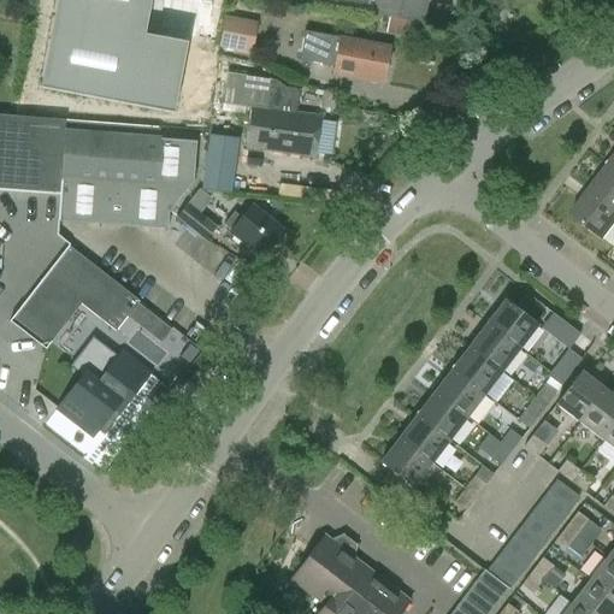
[(316,0),(373,12),(424,21),(427,0),(316,0)]
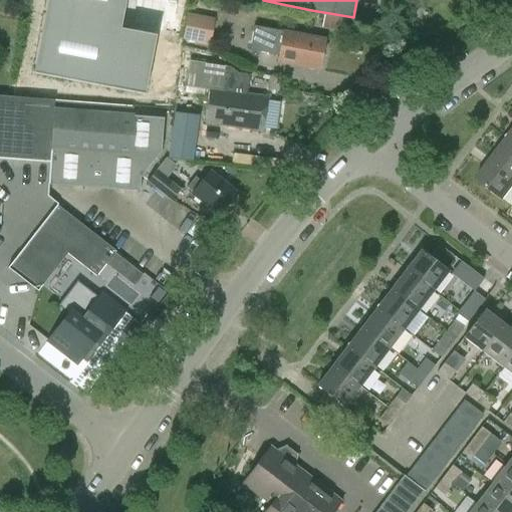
[(361,3),(357,19),(371,23),(376,7),(361,3)]
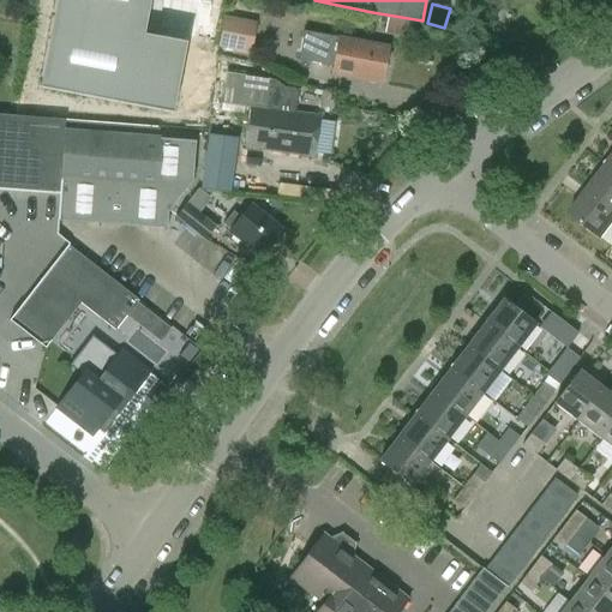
[(227,13),(221,46),(253,52),(259,21),(227,13)]
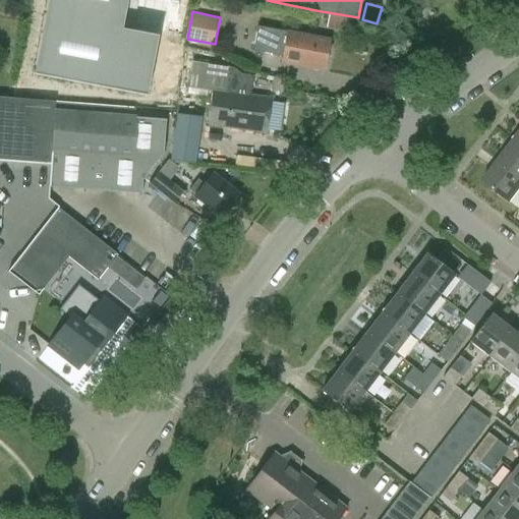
[(326,68),(331,38),(260,24),(254,49),(285,54),(284,60),(326,68)]
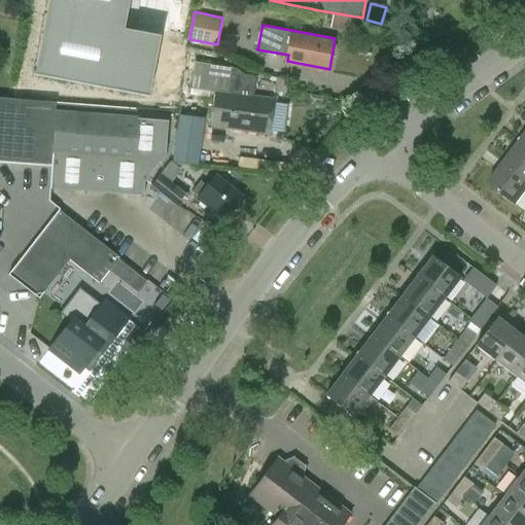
[(193,88),(216,91),(212,124),(271,132),(276,98),(231,91),(234,66),(197,61),(193,88)]
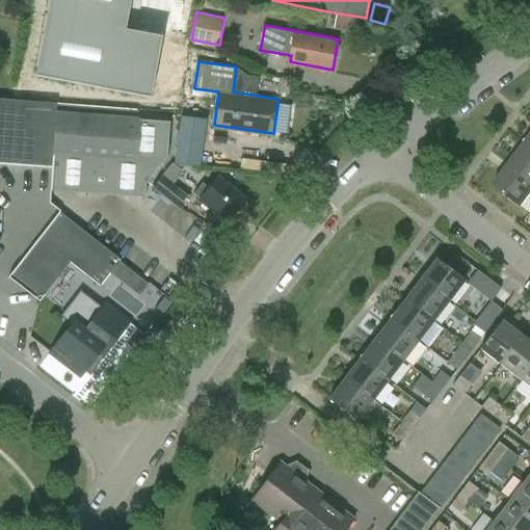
[(0,161),(53,166),(53,187),(147,195),(148,181),(169,155),(173,120),(140,118),(57,111),(58,102),(0,97),(0,161)]
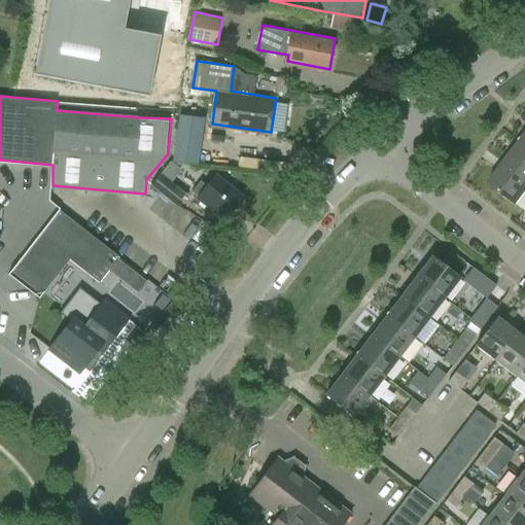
[(278,109),(277,130),(296,131),(298,110),(278,109)]
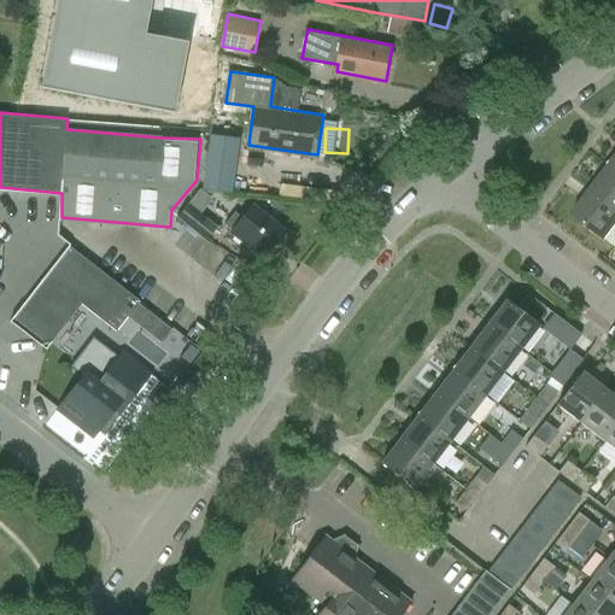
[(240,136),(211,133),(204,187),(233,191),(240,136)]
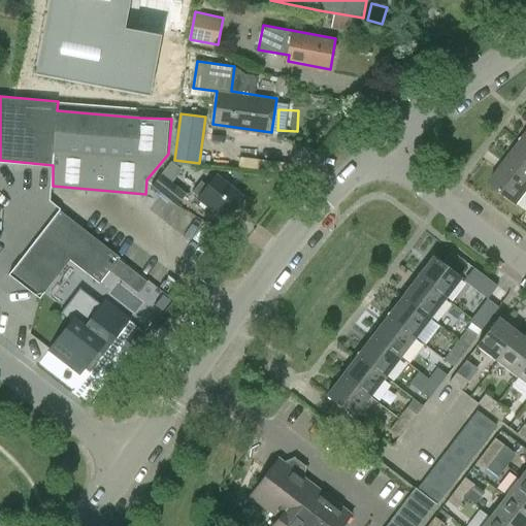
[(505,160),(525,174),(525,143),(521,140),(505,160)]
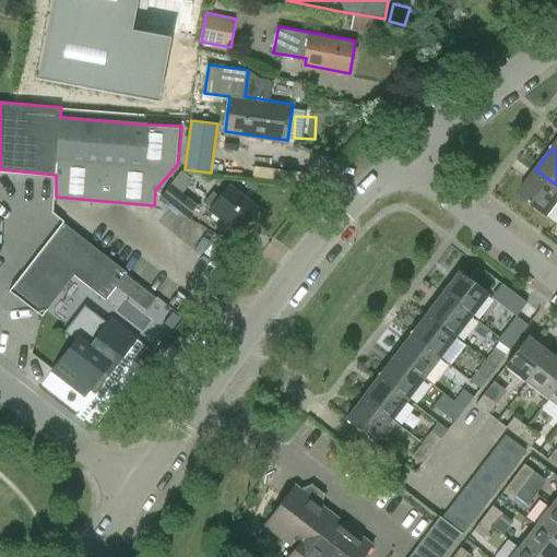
[(556,185),(535,169),(519,191),(549,214),(556,218),(556,185)]
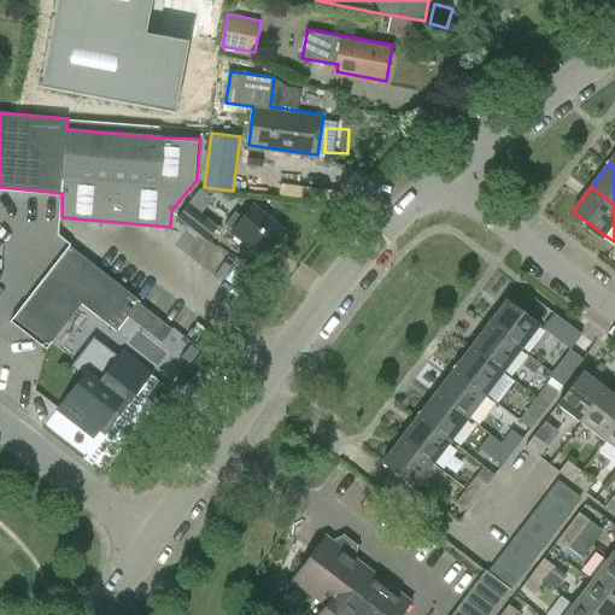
[(208,238),(220,223),(191,200),(180,215),(208,238)]
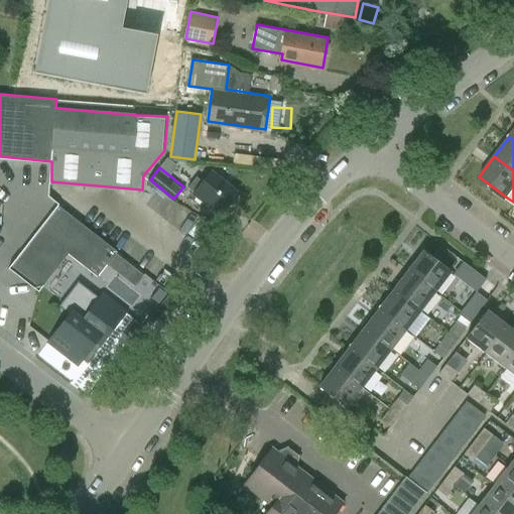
[(189,185),(197,190),(195,193),(210,205),(212,202),(223,211),(229,204),(231,205),(235,205),(239,199),(239,196),(236,194),(239,190),(213,169),(205,180),(199,175),(189,185)]
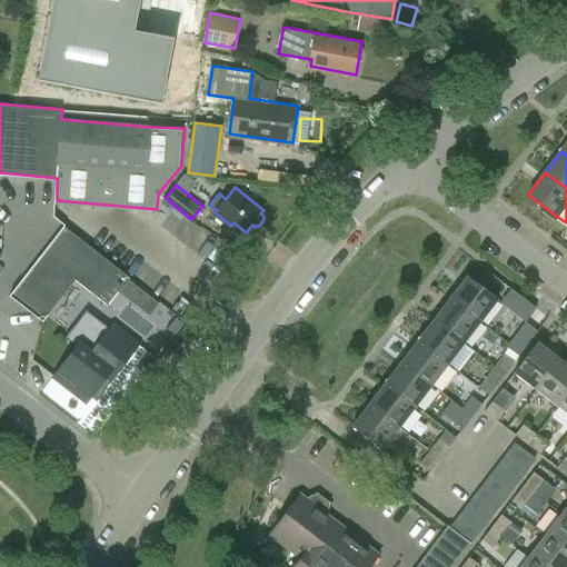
[(10,295),(43,320),(76,279),(108,304),(130,276),(65,225),(10,295)]
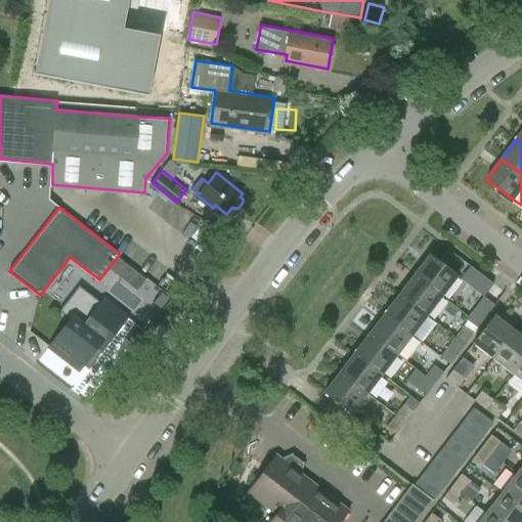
[(415,273),(443,295),(459,275),(430,254),(415,273)]
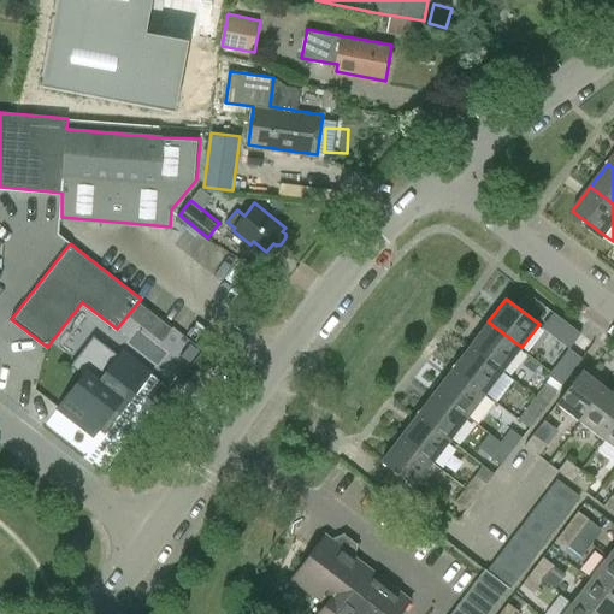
[(580,330),(550,307),(544,316),(547,318),(535,334),(549,344),(553,340),(565,349),(580,330)]
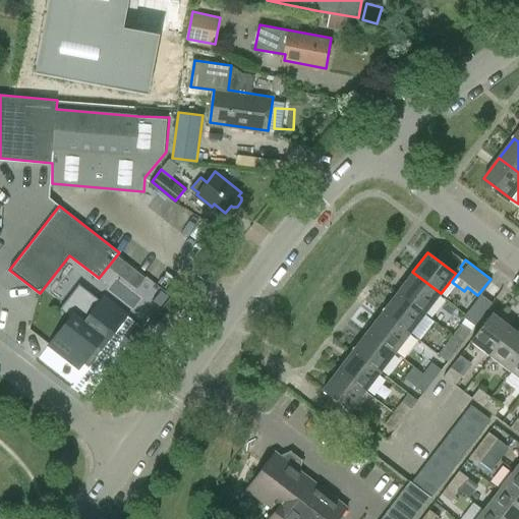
[(397,291),(425,312),(441,293),(412,272),(397,291)]
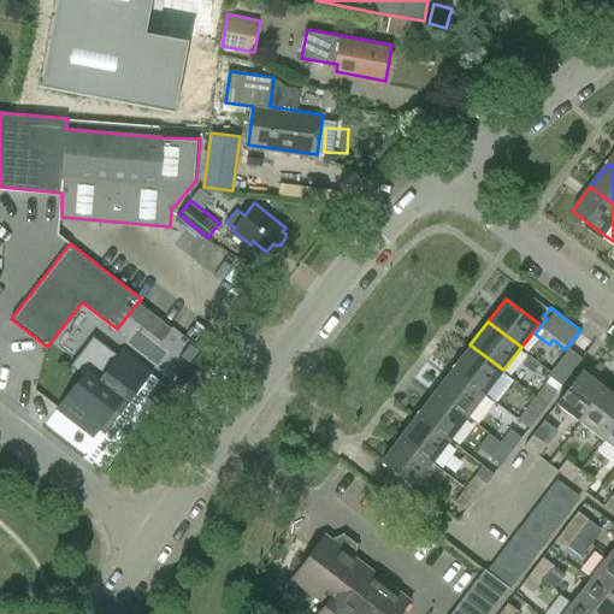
[(453,367),(486,393),(503,370),(470,344),(453,367)]
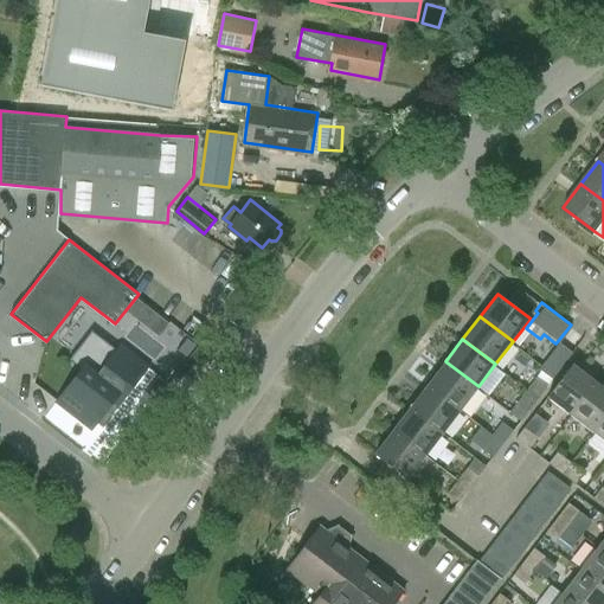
[(122,342),(115,351),(103,341),(97,341),(92,344),(89,348),(88,353),(90,359),(59,399),(94,425),(107,409),(111,413),(149,364),(122,342)]
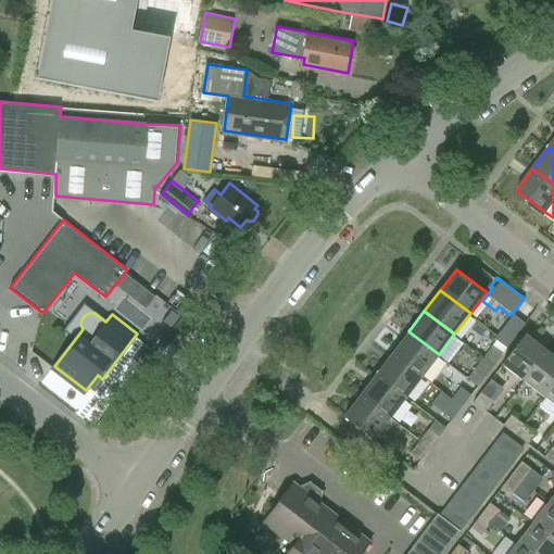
[(515,313),(495,338),(507,347),(527,323),(515,313)]
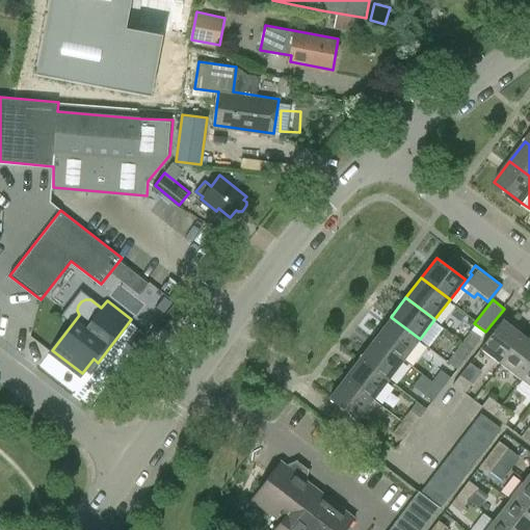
[(375,337),(404,359),(420,339),(391,317),(375,337)]
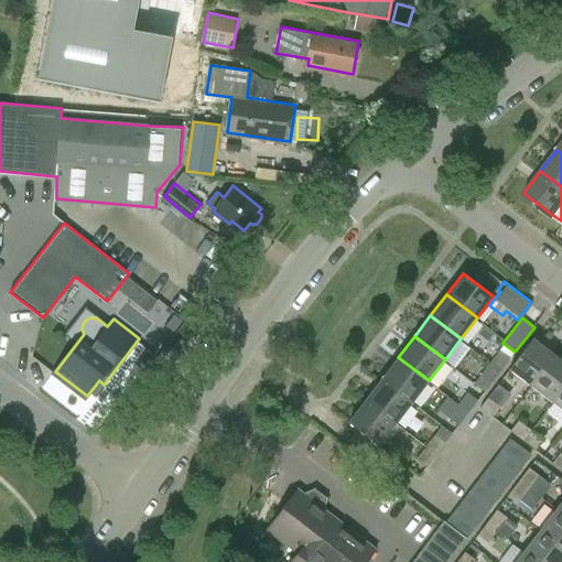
[(532,385),(555,354),(535,337),(511,368),(532,385)]
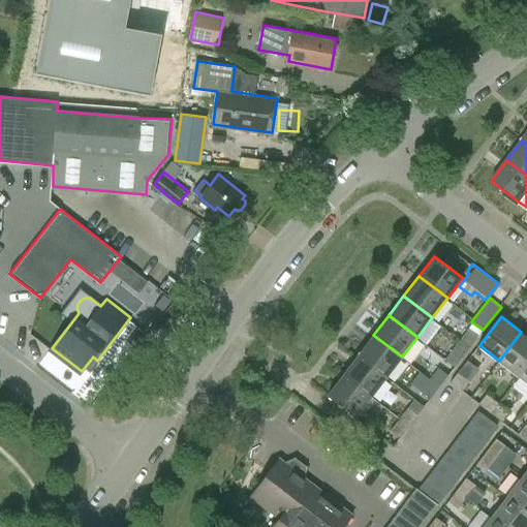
[(478,335),(469,328),(460,339),(470,347),(478,335)]
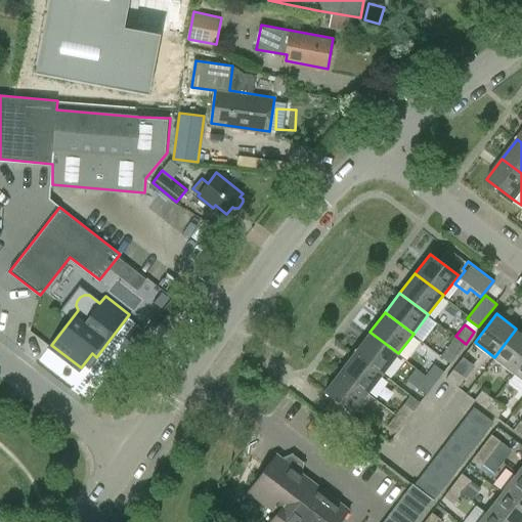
[(521,333),(516,329),(494,357),(514,372),(521,361),(521,333)]
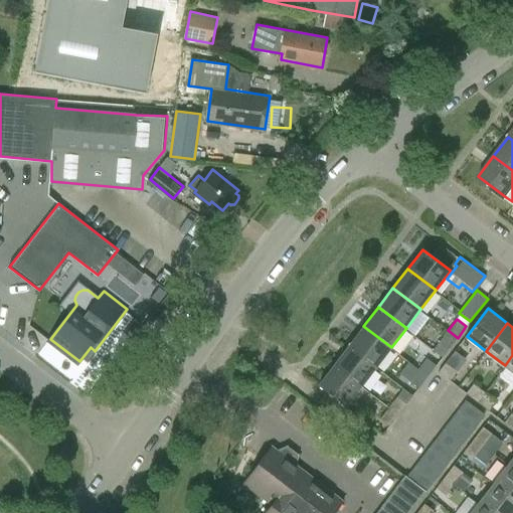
[(348,345),(376,366),(391,347),(363,326),(348,345)]
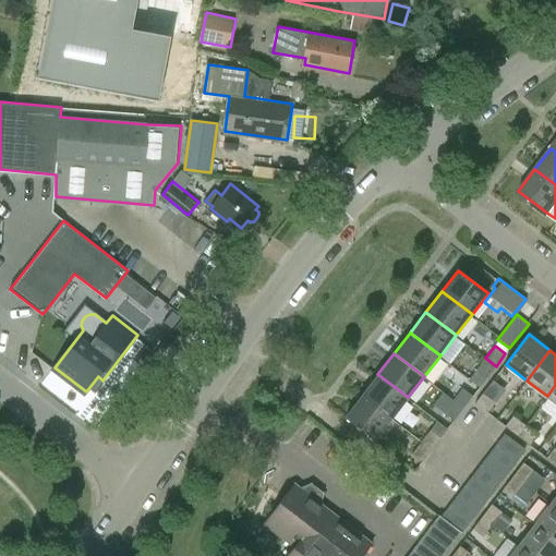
[(480,386),(496,366),(485,358),(479,367),(470,378),(480,386)]
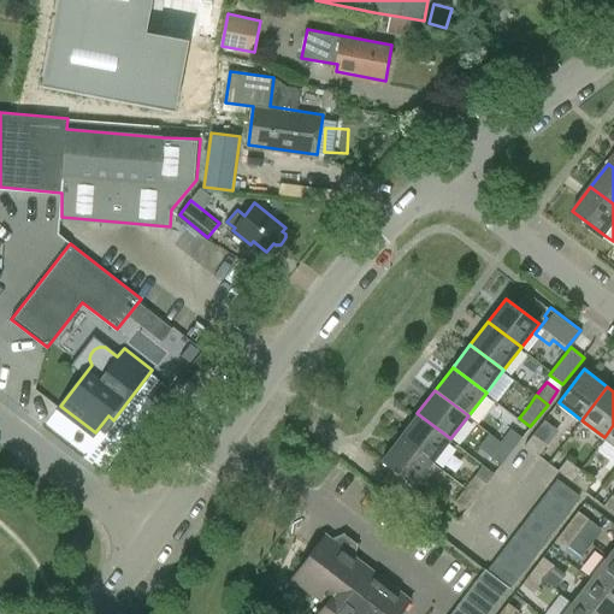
[(400,436),(434,461),(450,438),(417,413),(400,436)]
